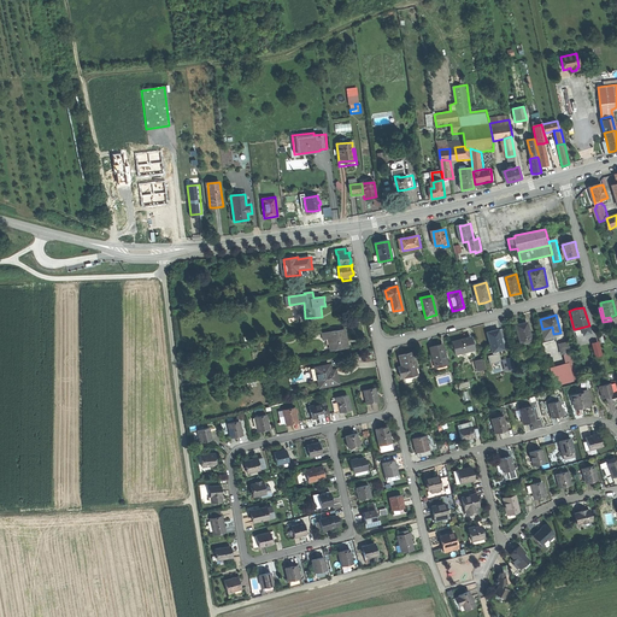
[(516,325),(522,345),(533,341),(527,322),(522,324),(516,325)]
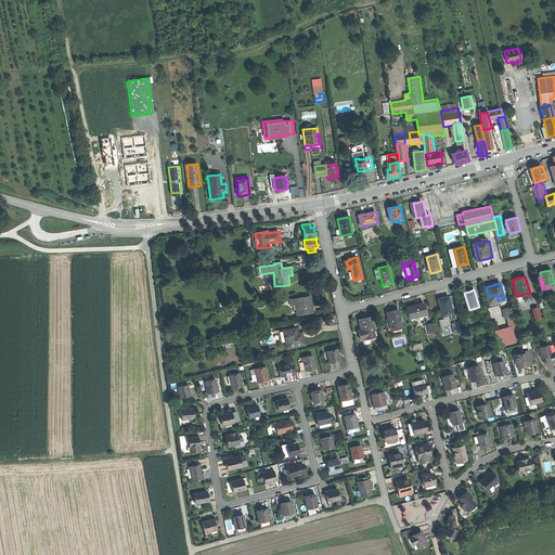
[(531,299),(530,293),(517,296),(518,298),(519,302),(531,299)]
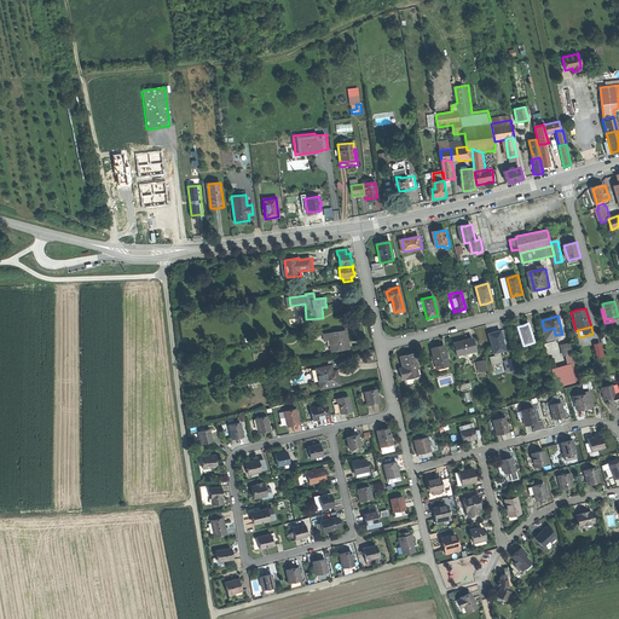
[(547,337),(555,335),(554,328),(544,330),(547,337)]
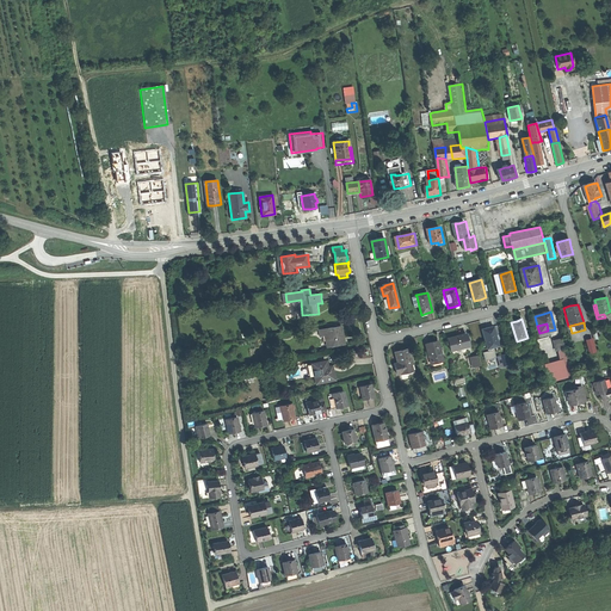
[(486,343),(488,349),(491,347),(499,346),(494,326),(488,328),(482,329),(486,343)]
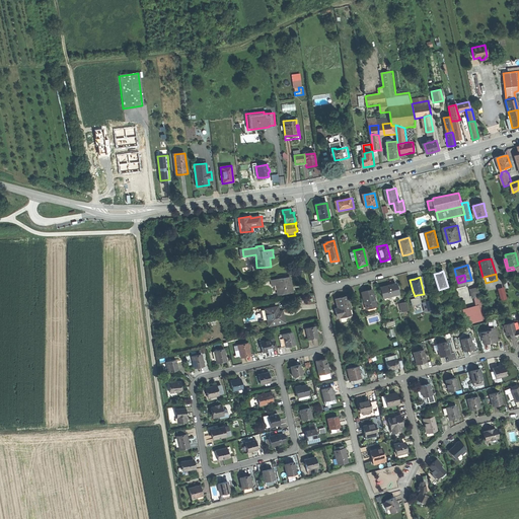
[(292,278),(272,281),(273,286),(278,285),(280,285),(282,295),(294,293),(293,286),(292,278)]
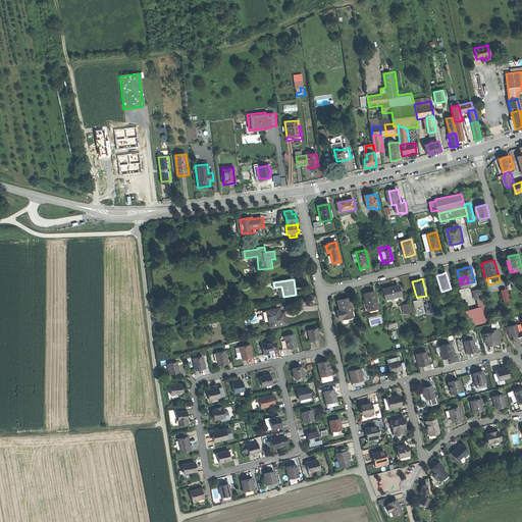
[(383,290),(386,300),(402,296),(399,284),(390,288),(383,290)]
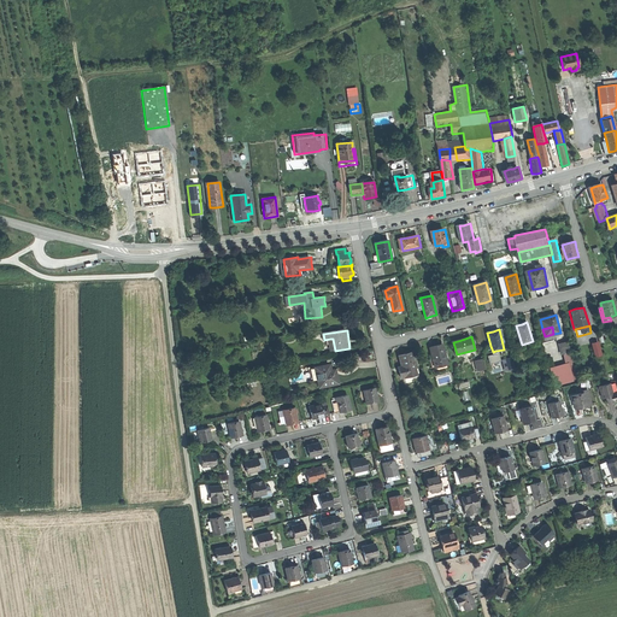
[(591,341),(593,356),(600,354),(598,340),(591,341)]
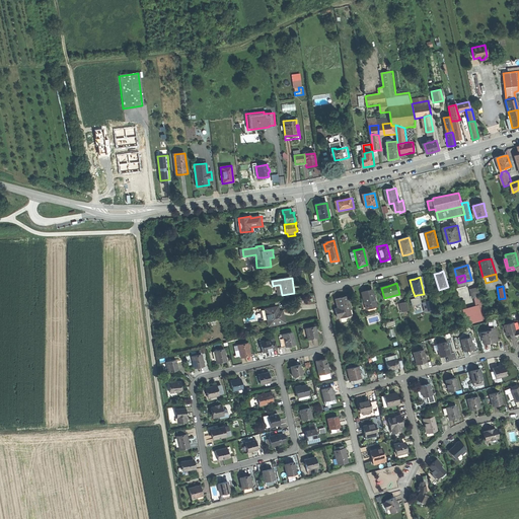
[(472,289),(474,298),(479,296),(480,296),(478,288),(472,289)]
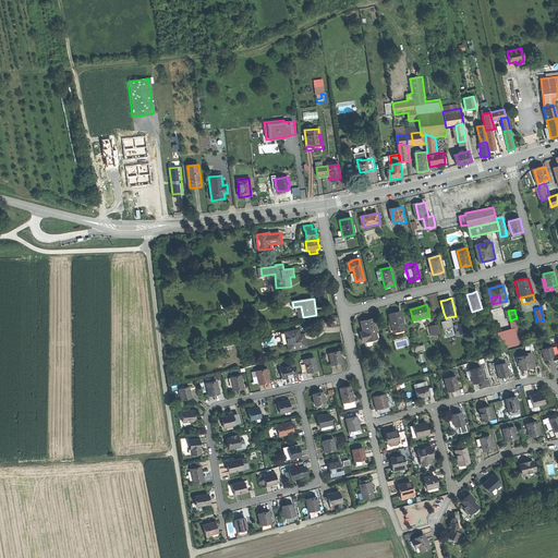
[(389,315),(395,332),(405,329),(400,312),(393,313),(389,315)]
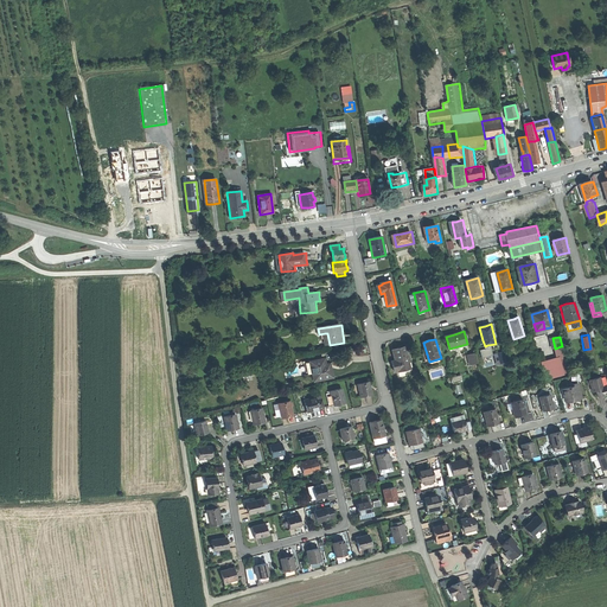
[(394,368),(395,372),(410,369),(408,360),(409,359),(407,347),(393,350),(396,360),(393,362),(394,368)]
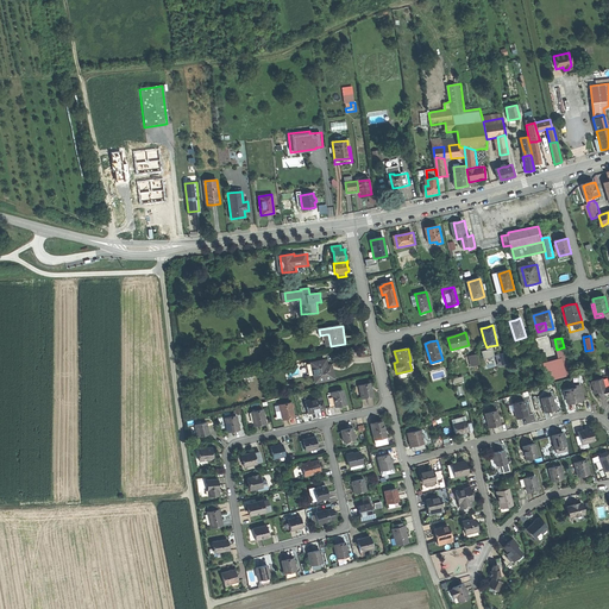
[(497,356),(500,365),(508,363),(506,353),(497,356)]
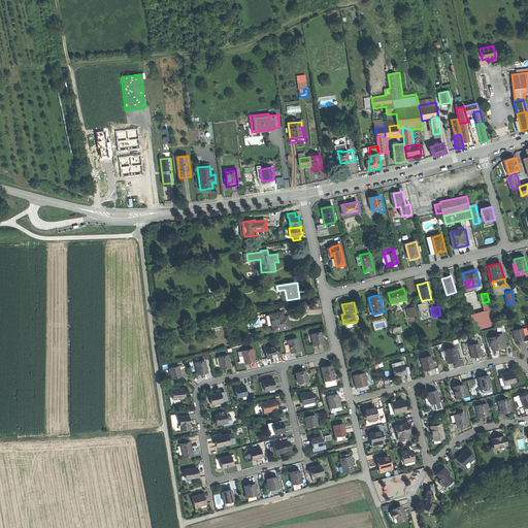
[(270,315),(270,316),(272,326),(274,332),(292,327),(291,322),(289,316),(286,317),(285,311),(270,315)]
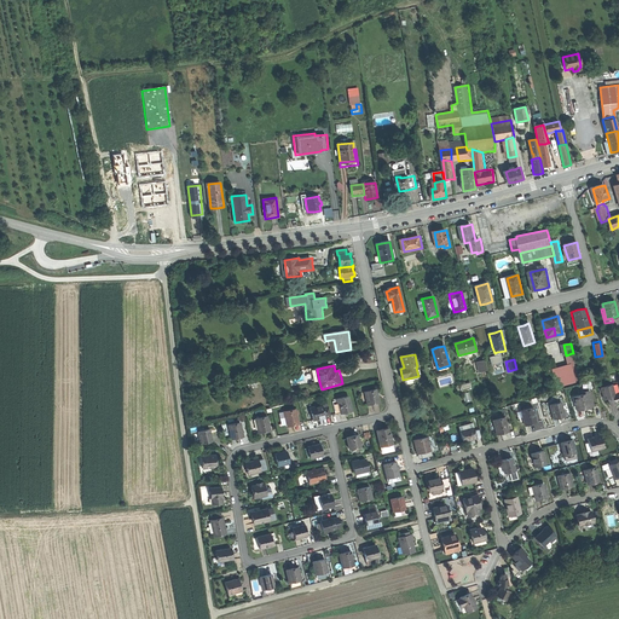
[(601,387),(603,399),(608,398),(614,397),(614,394),(612,386),(612,385),(601,387)]
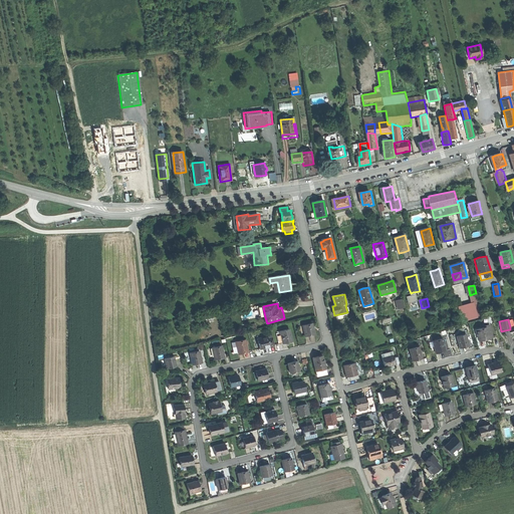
[(302,325),(305,336),(310,335),(314,334),(312,323),(302,325)]
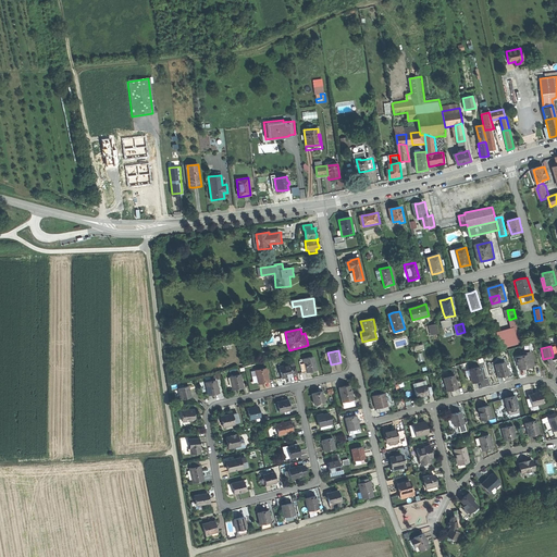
[(516,357),(519,369),(527,367),(534,364),(531,354),(516,357)]
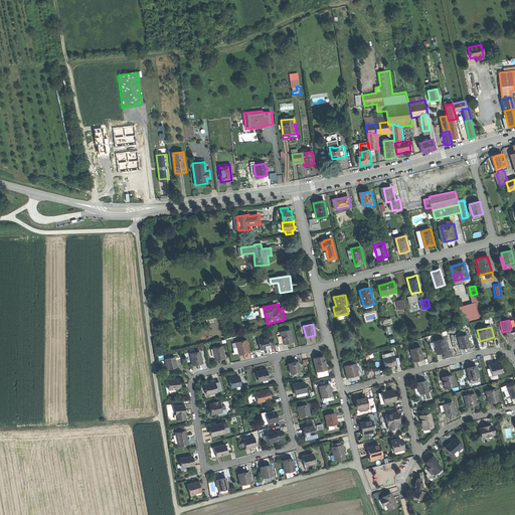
[(514,327),(511,328),(511,330),(506,331),(507,336),(510,336),(513,335),(514,333),(514,327)]
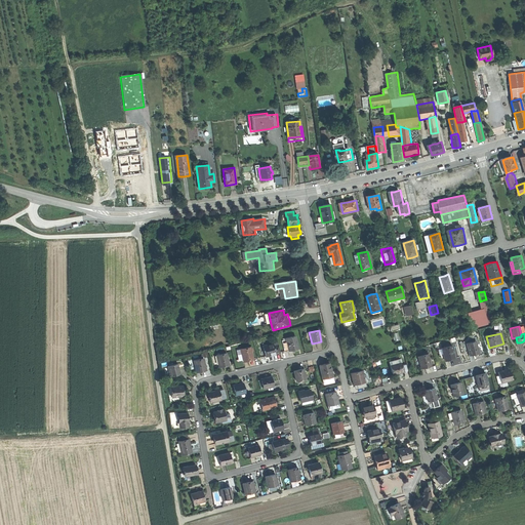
[(286,338),(289,351),(293,350),(298,349),(295,335),(286,338)]
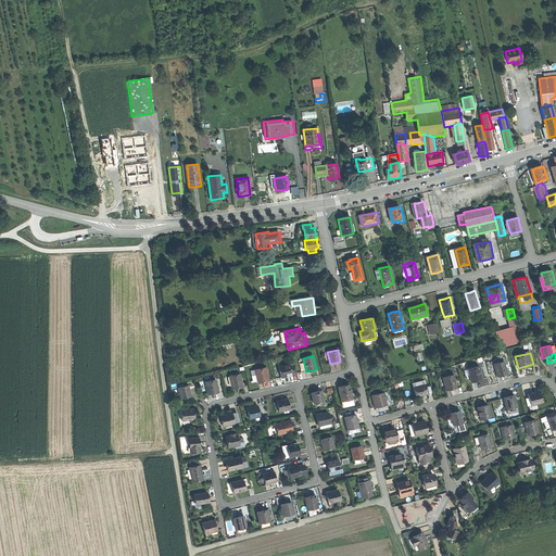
[(494,364),(497,376),(502,375),(507,374),(504,361),(494,364)]
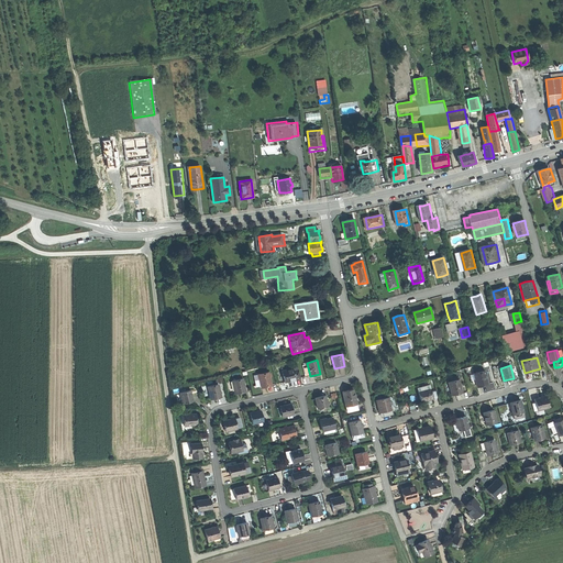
[(283,371),(285,383),(290,381),(295,379),(294,378),(295,378),(296,379),(301,378),(299,370),(294,371),(294,368),(283,371)]
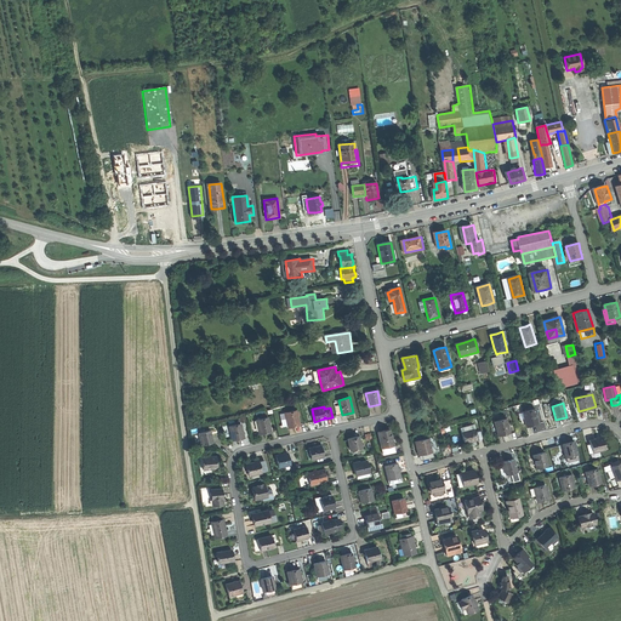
[(522,411),(527,426),(531,425),(537,422),(536,416),(535,411),(534,409),(522,411)]
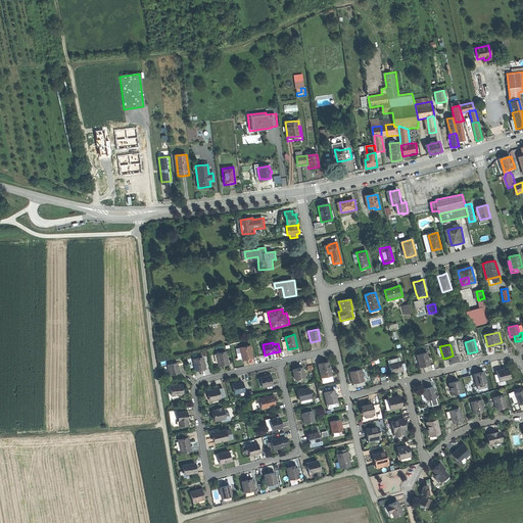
[(239,347),(242,360),(247,359),(252,357),(249,345),(239,347)]
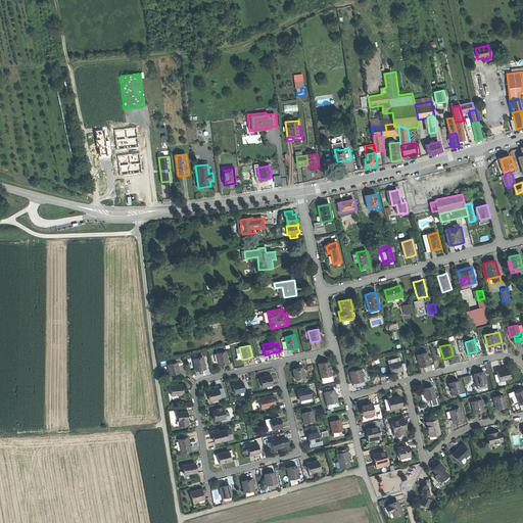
[(218,362),(219,365),(224,364),(228,363),(226,351),(216,353),(216,354),(218,362)]
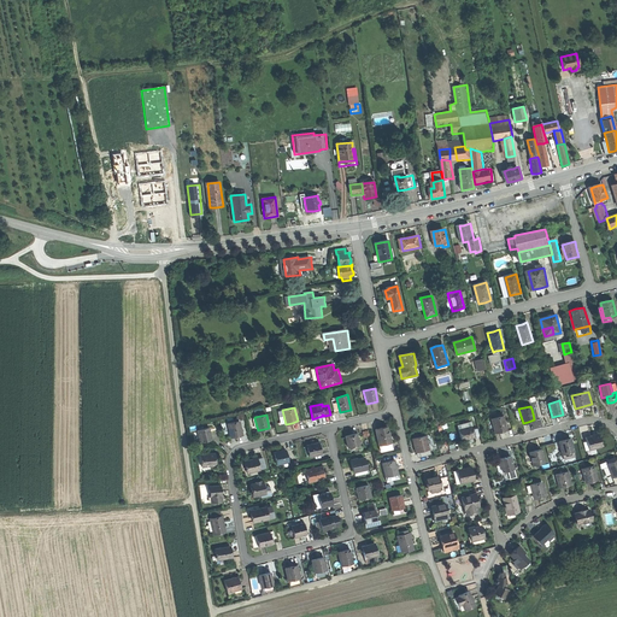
[(491,419),(495,433),(500,430),(506,429),(503,416),(491,419)]
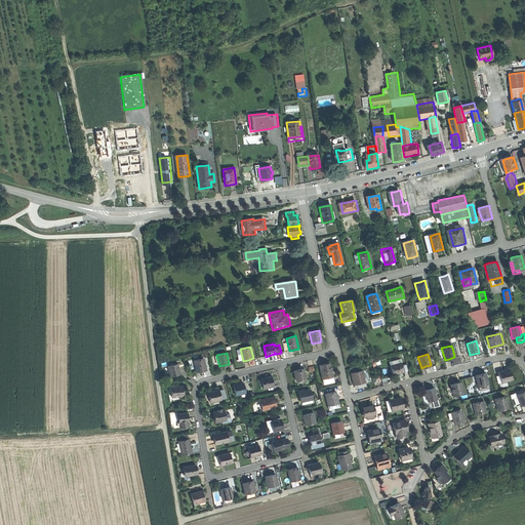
[(196,368),(196,372),(201,371),(206,370),(203,359),(194,361),(196,368)]
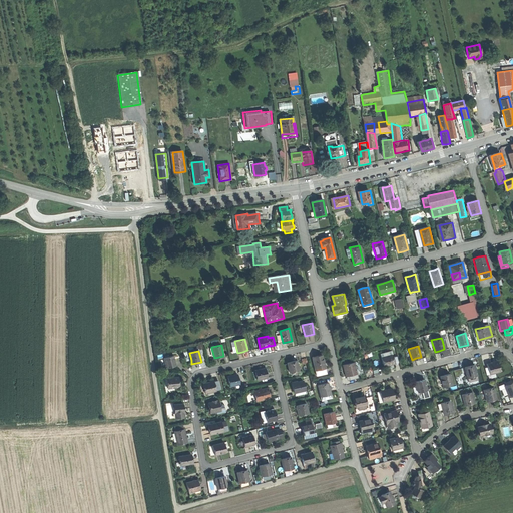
[(323,355),(313,357),(316,370),(325,368),(324,363),(323,360),(324,359),(323,355)]
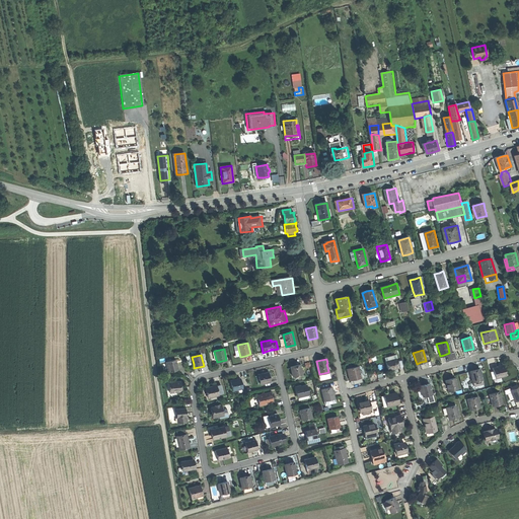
[(385,361),(388,370),(393,369),(398,367),(396,359),(385,361)]
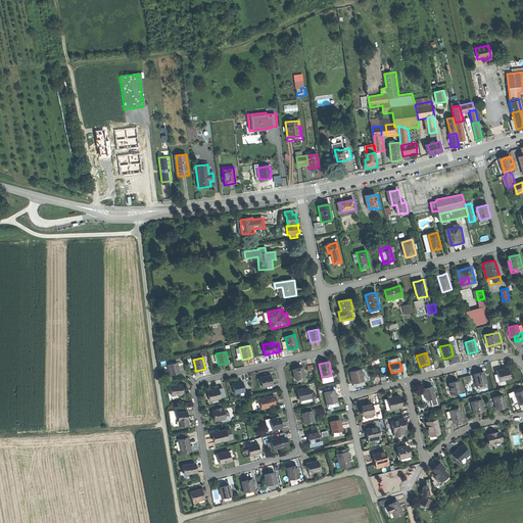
[(168,365),(170,375),(176,374),(179,373),(177,363),(168,365)]
